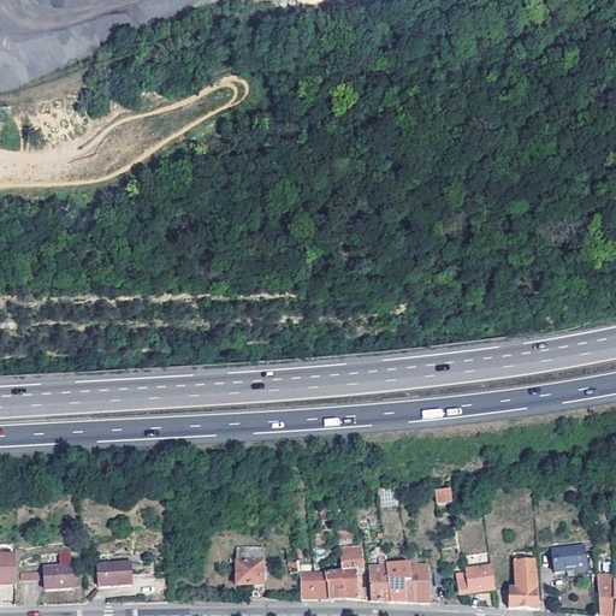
[(450,489),(434,491),(437,504),(451,502),(450,489)]
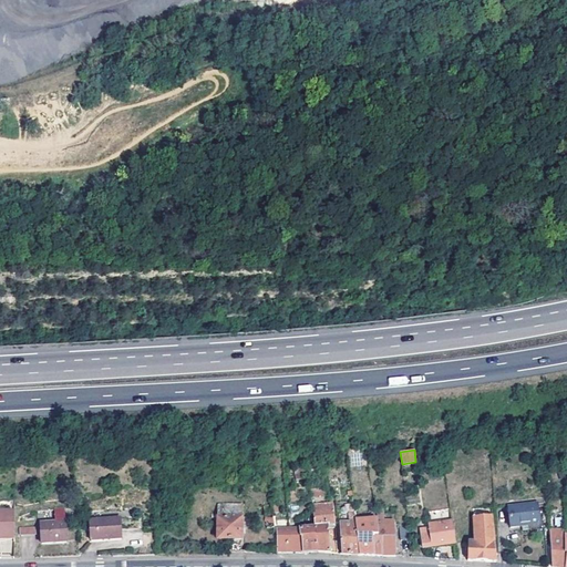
[(307,480),(303,466),(294,468),(297,483),(307,480)]
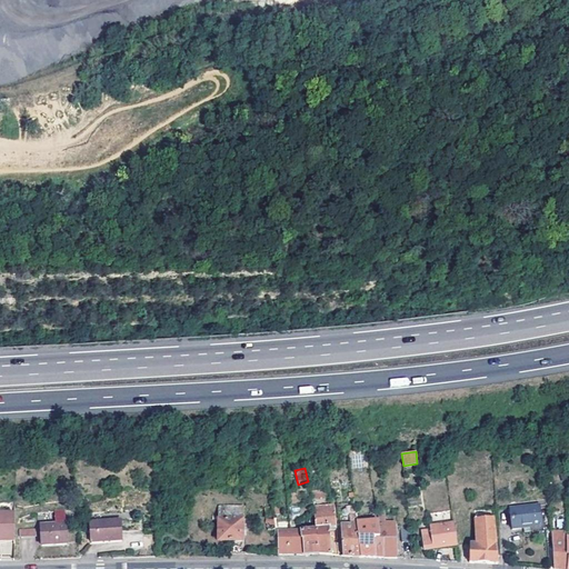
[(310,493),(312,499),(333,497),(332,489),(310,493)]
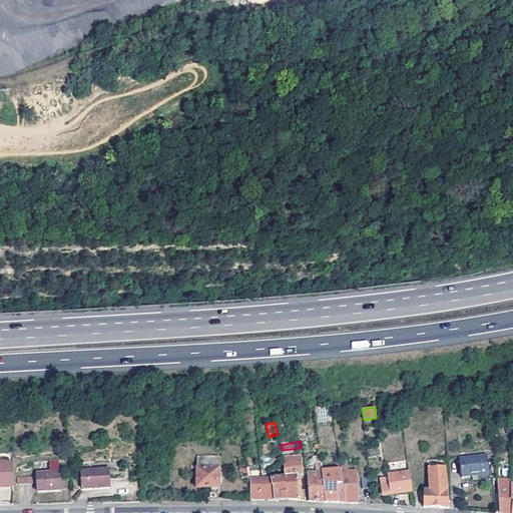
[(325,502),(322,476),(322,473),(322,472),(319,450),(316,451),(317,463),(315,463),(316,473),(308,474),(310,501),(325,502)]
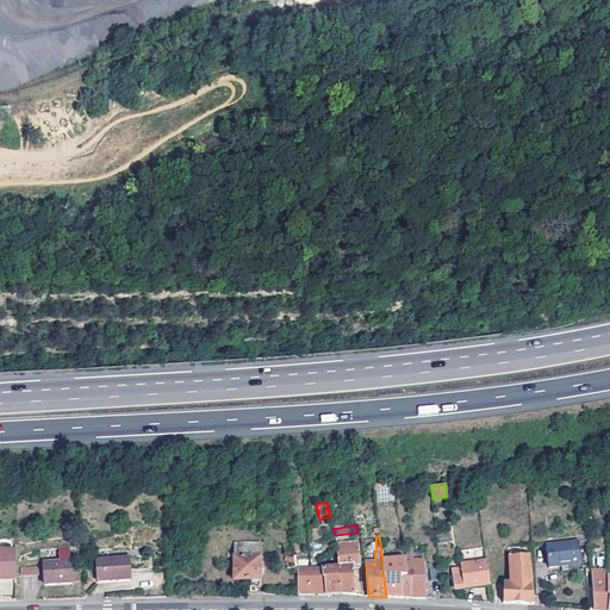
[(336,543),(338,566),(342,565),(354,564),(361,562),(359,540),(336,543)]
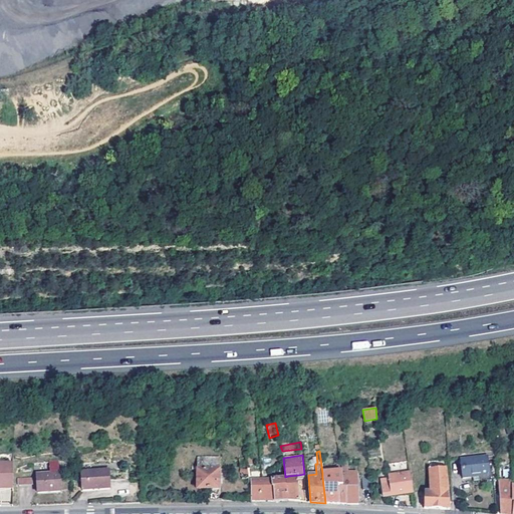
[(208,490),(208,500),(219,500),(219,459),(198,458),(198,464),(192,465),(192,470),(198,470),(198,490),(208,490)]
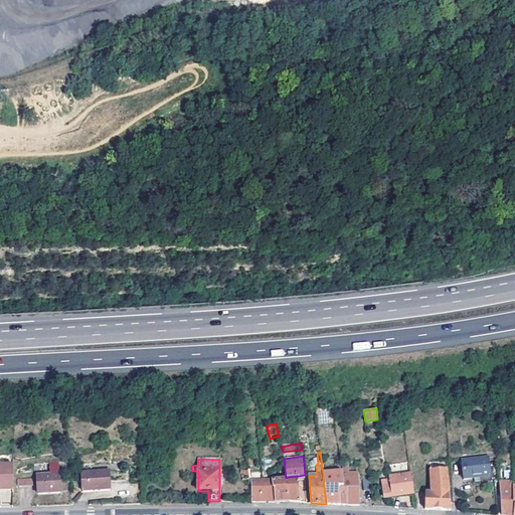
[(490,461),(465,463),(467,480),(491,478),(490,461)]
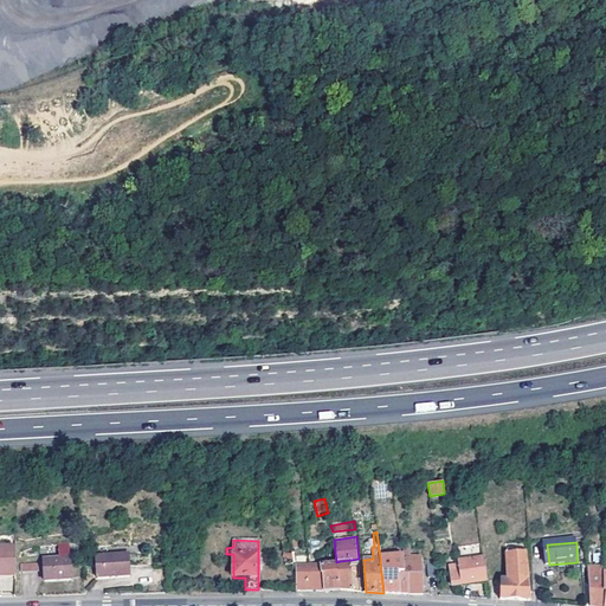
[(56,543),(57,558),(68,558),(68,543),(56,543)]
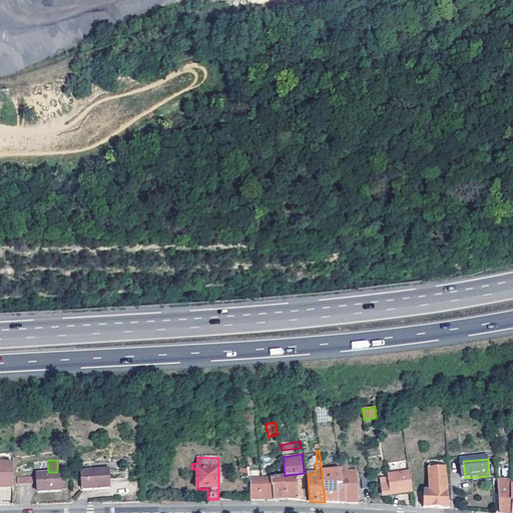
[(0,462),(0,483),(1,484),(4,483),(4,485),(13,485),(13,462),(0,462)]
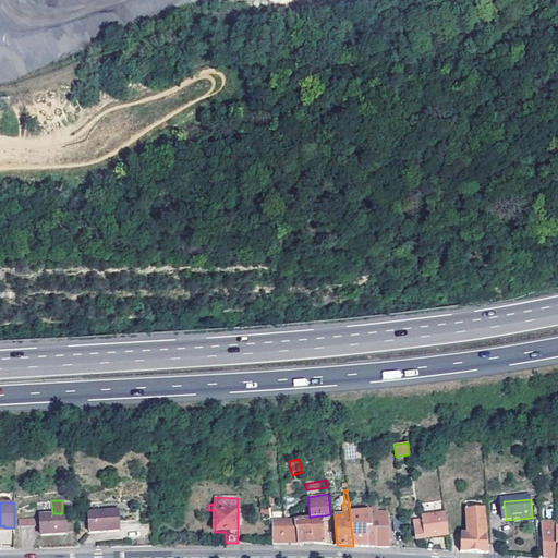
[(270,522),(268,505),(261,506),(263,523),(270,522)]
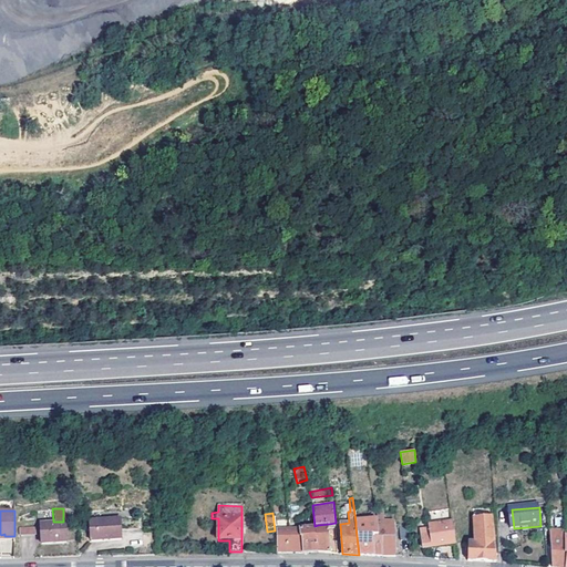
[(117,518),(89,519),(89,540),(119,539),(117,518)]
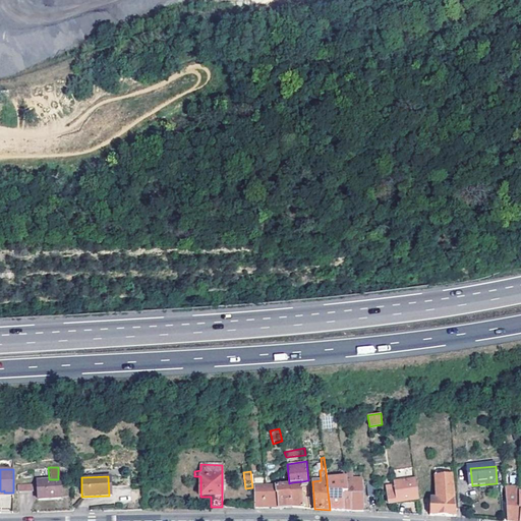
[(457,516),(455,476),(437,476),(436,499),(430,499),(430,516),(457,516)]
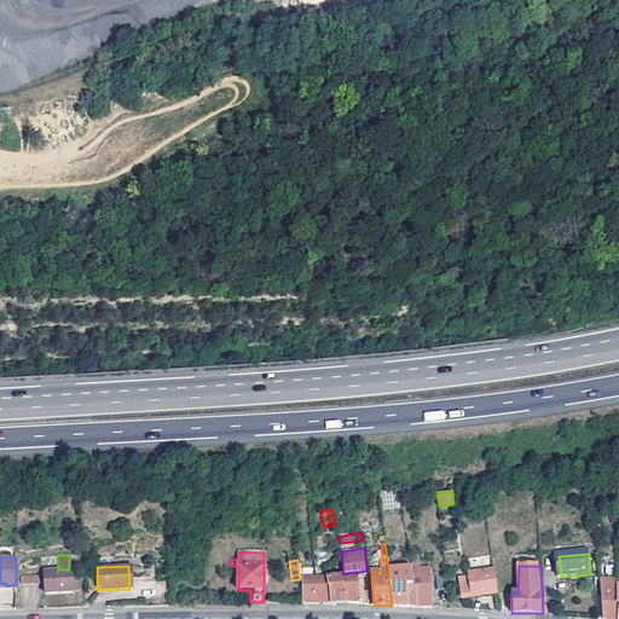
[(416,586),(418,607),(433,607),(431,568),(421,568),(414,568),(415,574),(416,586)]
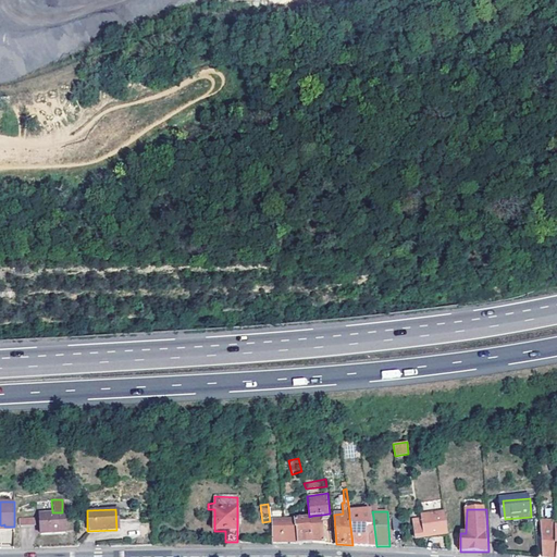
[(52,512),(38,514),(39,534),(63,532),(62,512),(52,512)]
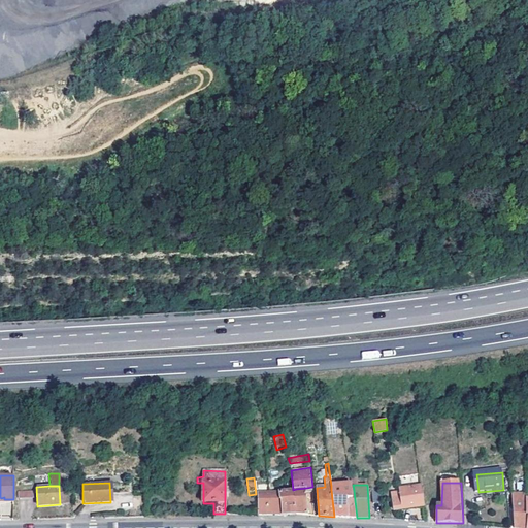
[(423,501),(421,487),(399,489),(399,491),(392,492),(394,510),(424,507),(423,501)]
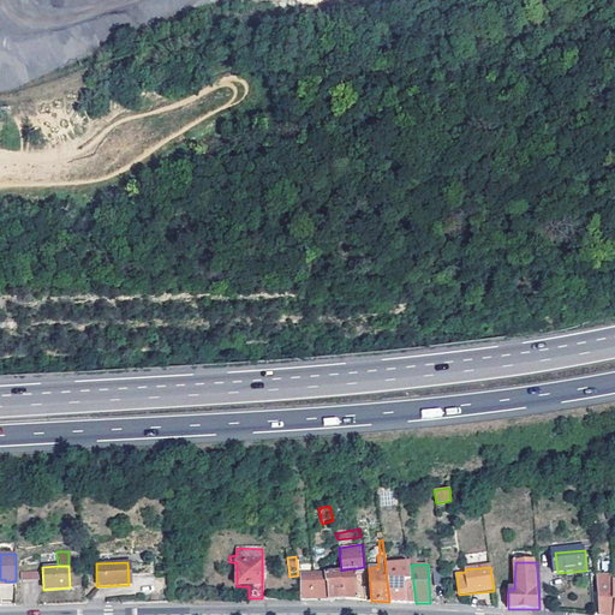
[(341,571),(341,573),(342,572),(345,598),(358,599),(358,593),(363,593),(362,583),(358,583),(357,573),(357,568),(345,569),(341,571)]
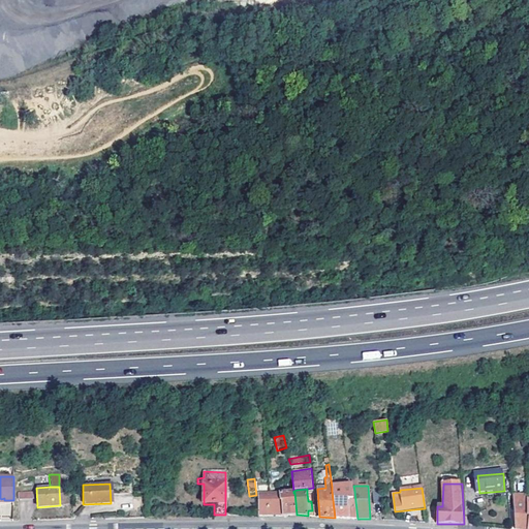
[(354,491),(332,491),(335,518),(342,519),(348,519),(347,502),(355,501),(354,491)]
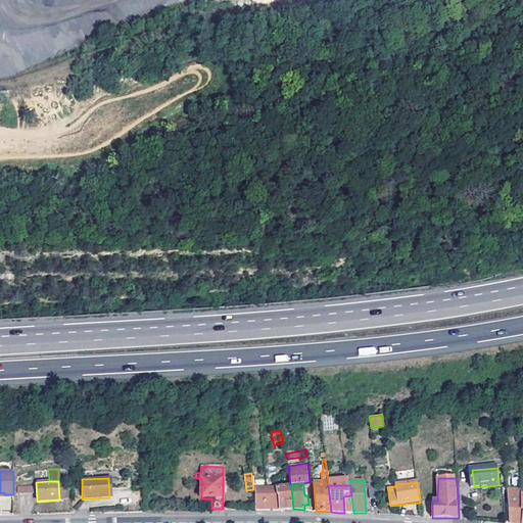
[(378,498),(377,485),(369,485),(370,498),(378,498)]
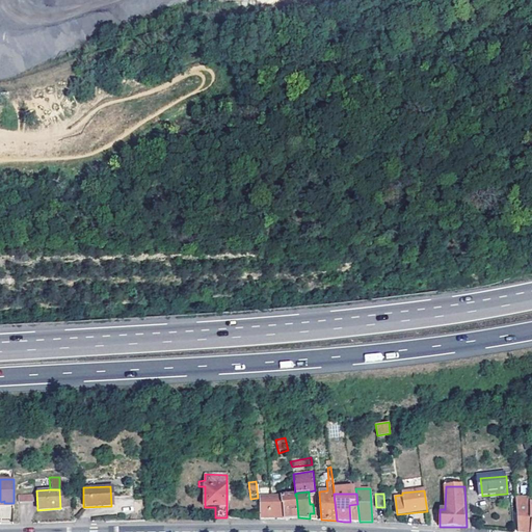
[(287,496),(282,496),(283,504),(284,505),(285,519),(288,519),(298,517),(296,495),(295,496),(287,496)]
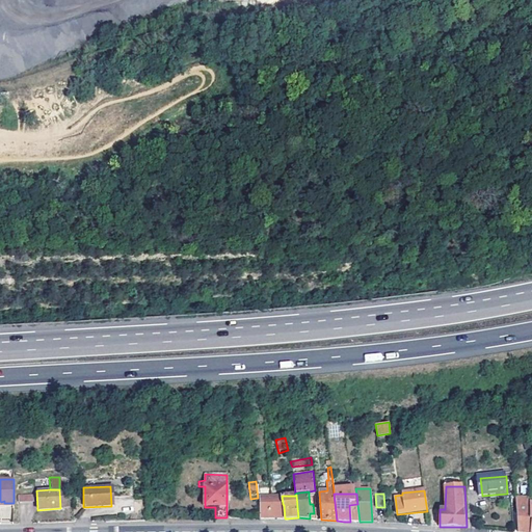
[(260,496),(261,519),(280,519),(285,519),(284,505),(283,504),(282,496),(260,496)]
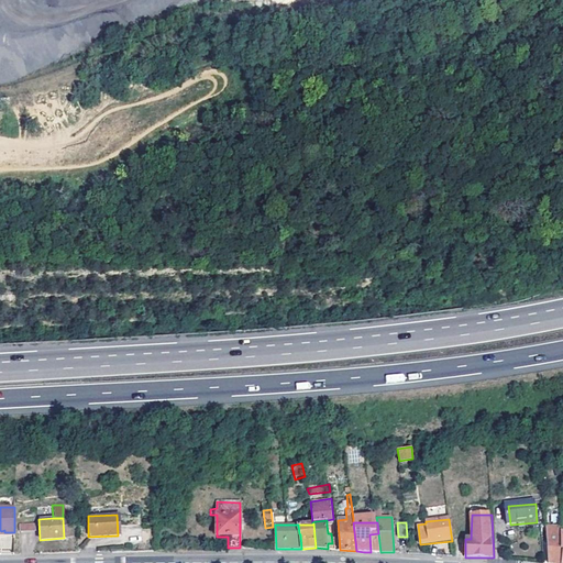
[(373,552),(381,552),(378,533),(370,534),(371,552),(373,552)]
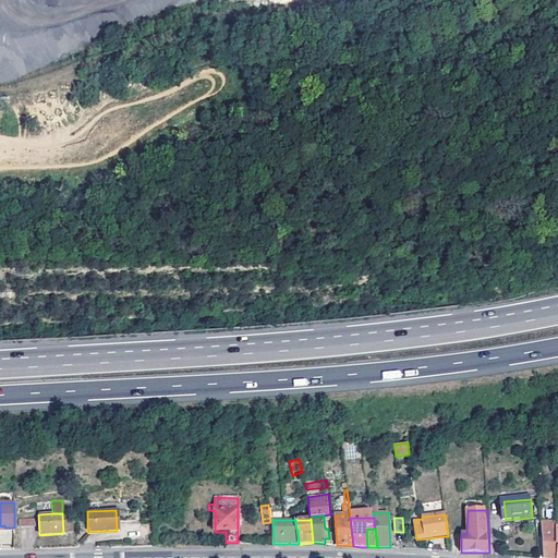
[(543,531),(543,557),(556,557),(557,530),(543,531)]
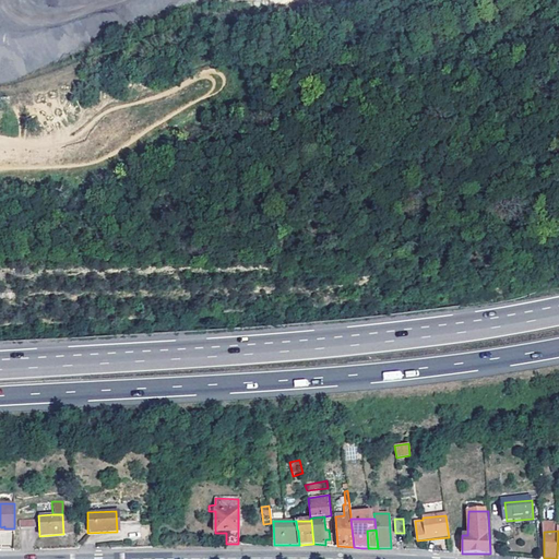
All buildings are outlined.
